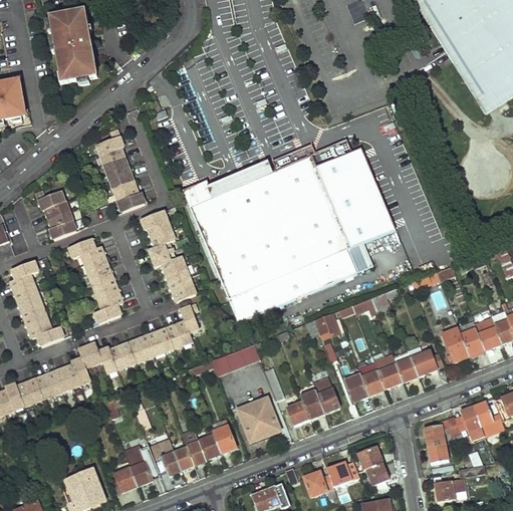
[(501,95),(512,87),(512,40),(487,0),(439,0),(437,1),(436,0),(415,0),(444,46),(447,43),(451,50),(447,52),(482,107),(490,102),(498,97),(489,82),(492,80),(501,95)]
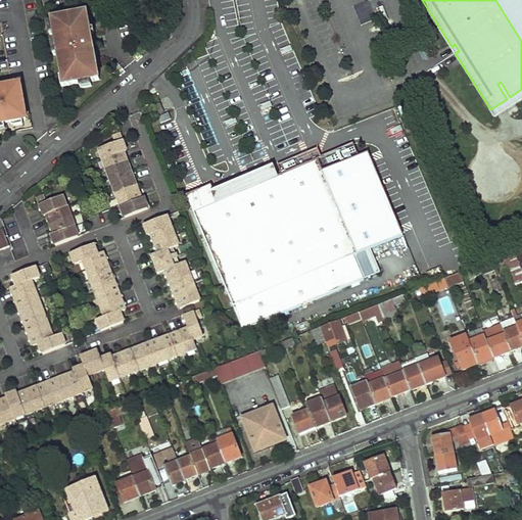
[(521,7),(517,0),(443,0),(444,1),(446,0),(495,0),(521,41),(521,7)]
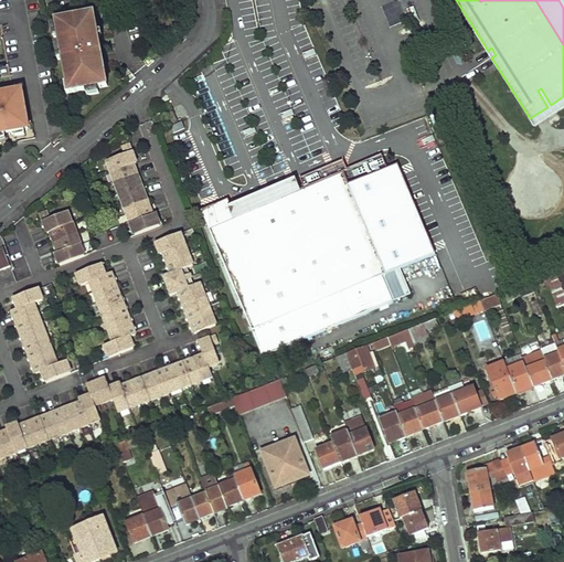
[(97,85),(106,83),(100,51),(98,52),(99,48),(99,43),(96,29),(92,28),(89,12),(55,18),(56,21),(59,33),(61,44),(63,55),(66,74),(70,74),(70,75),(72,89),(85,86),(97,85)]
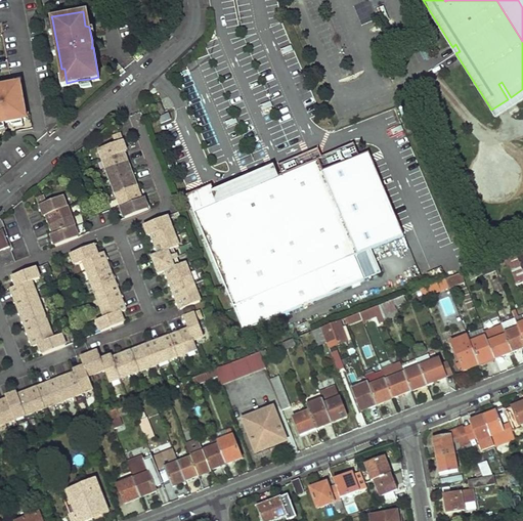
[(508,99),(511,97),(502,82),(498,84),(508,99)]
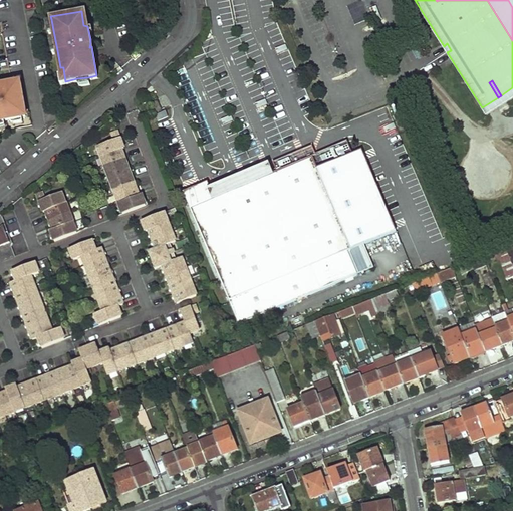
[(25,114),(19,82),(15,83),(5,85),(0,87),(0,83),(0,119),(4,118),(9,117),(21,115),(25,114)]
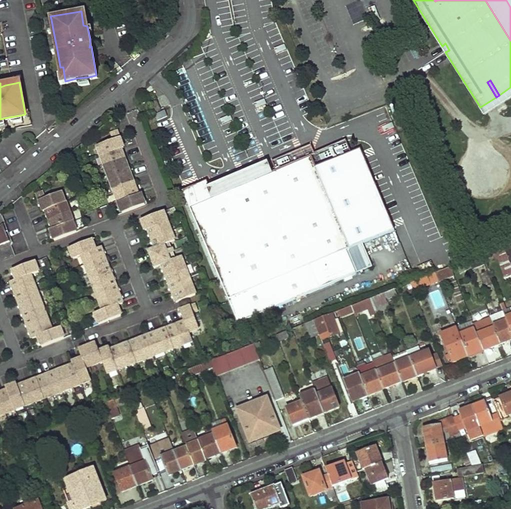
[(160,107),(156,98),(151,100),(154,110),(160,107)]
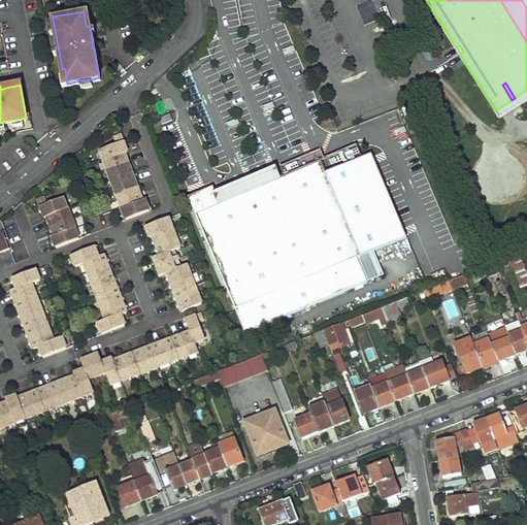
[(169,110),(158,116),(161,122),(171,117),(169,110)]
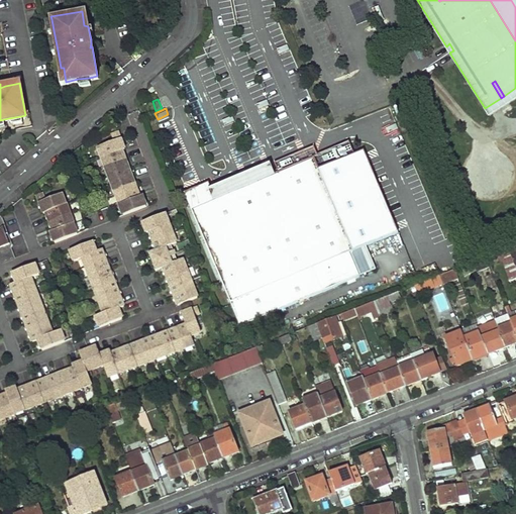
[(124,147),(118,129),(113,133),(114,138),(97,145),(123,213),(146,204),(142,193),(139,194),(122,148),(124,147)]
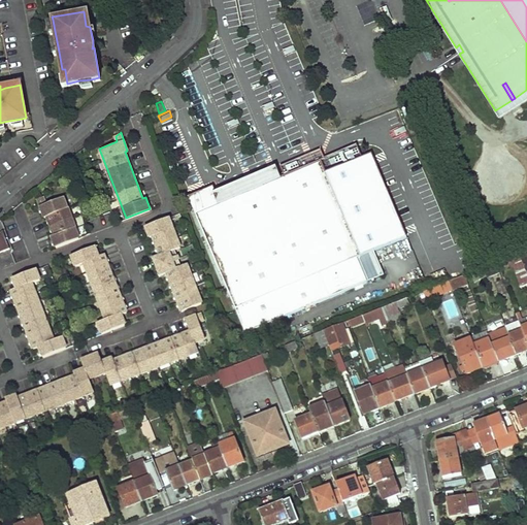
[(329,169),(361,156),(357,143),(324,158),(329,169)]
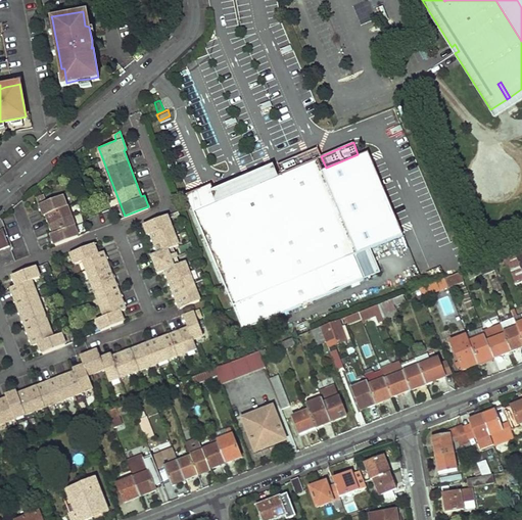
[(282,172),(321,156),(317,147),(278,162),(282,172)]
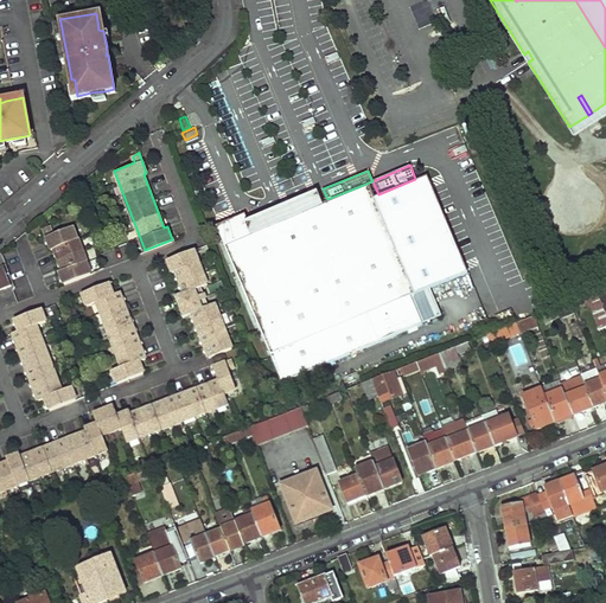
[(319,203),(316,194),(249,222),(244,211),(216,223),(281,379),(421,321),(410,294),(429,286),(466,270),(426,174),(415,179),(378,194),(372,181),(327,199),(319,203)]
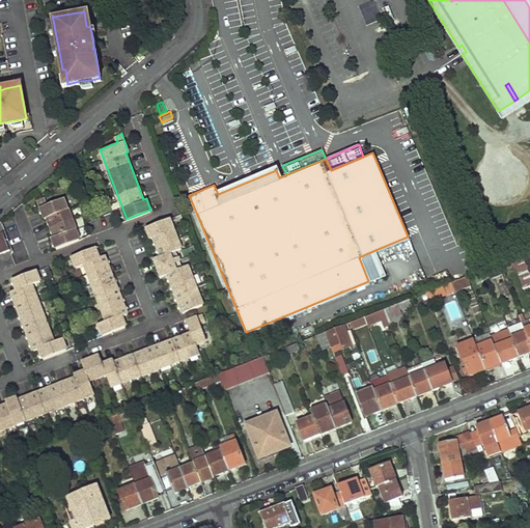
[(175,160),(168,163),(171,170),(179,168),(175,160)]
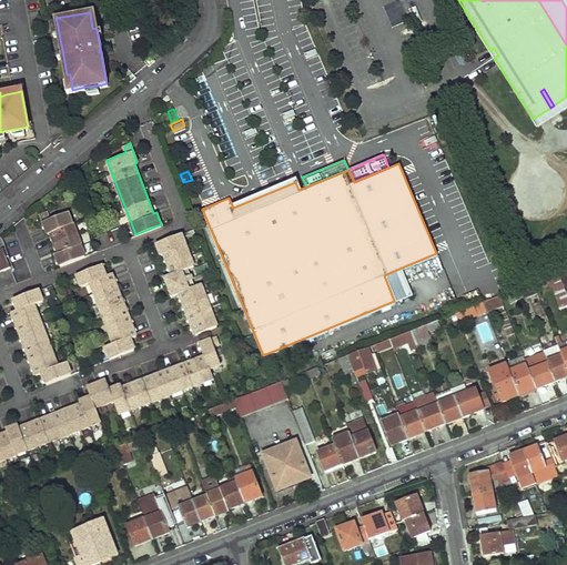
[(84,254),(68,210),(50,218),(47,209),(41,214),(48,232),(51,231),(58,250),(56,251),(60,264),(84,254)]
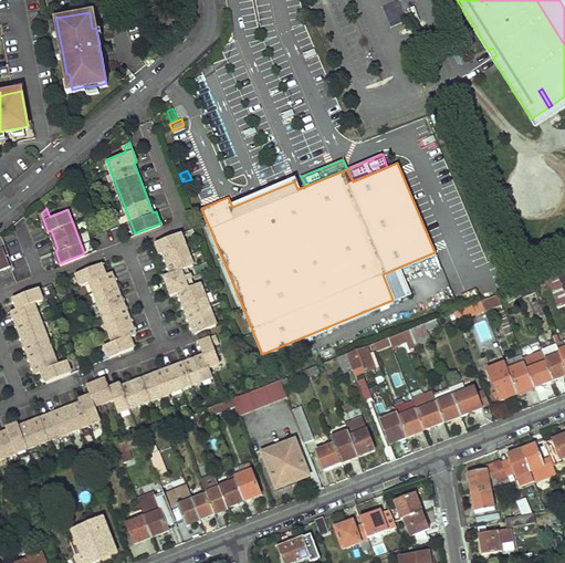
[(194,263),(181,231),(156,241),(160,253),(164,252),(171,271),(161,274),(169,294),(178,291),(194,332),(216,324),(200,282),(194,284),(187,266),(194,263)]
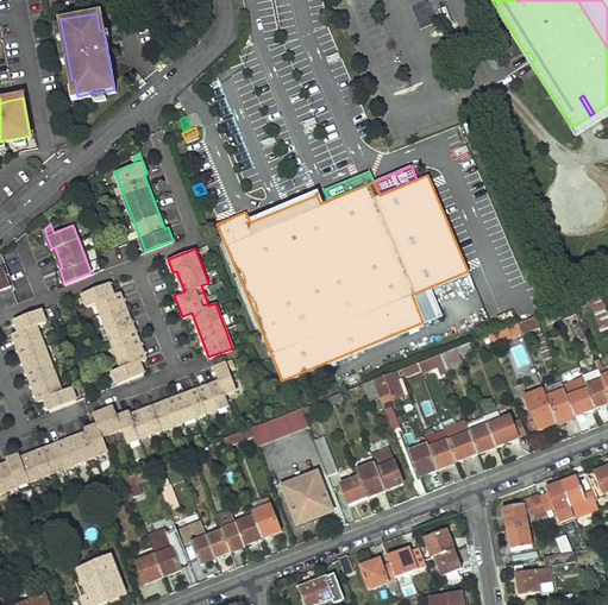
[(0,288),(11,283),(4,263),(0,265),(0,288)]
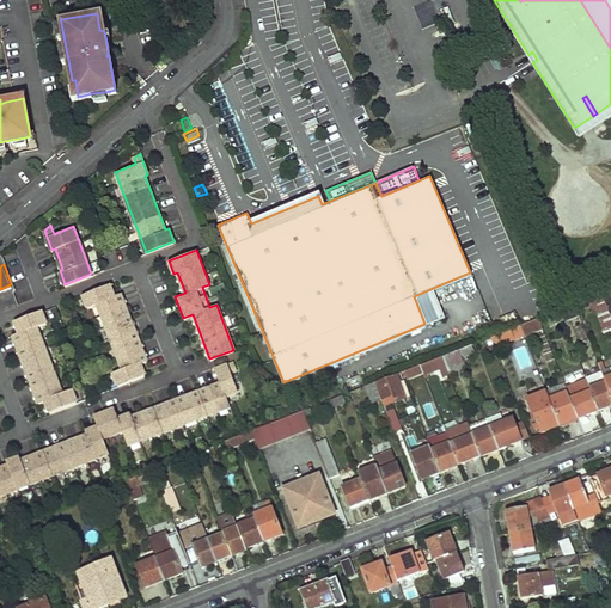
[(114,295),(109,282),(83,293),(87,306),(97,302),(122,368),(112,372),(117,385),(144,374),(140,362),(146,360),(120,292),(114,295)]
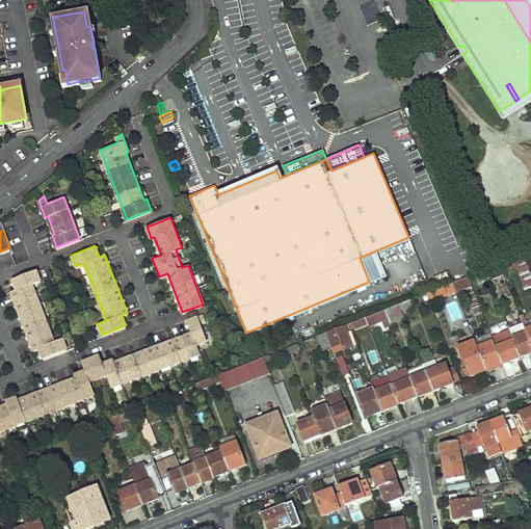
[(530,248),(522,253),(530,275),(530,248)]
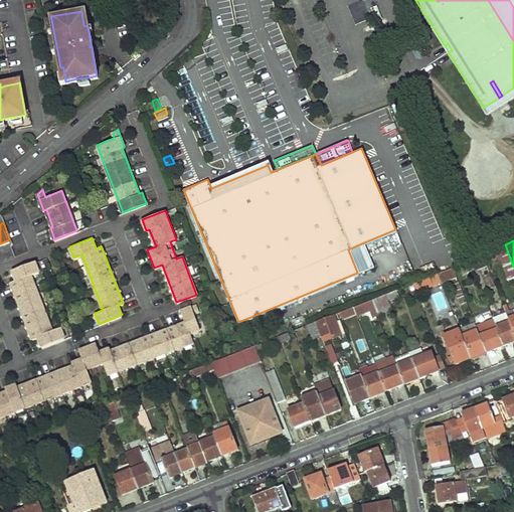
[(348,249),(357,273),(374,267),(364,242),(348,249)]
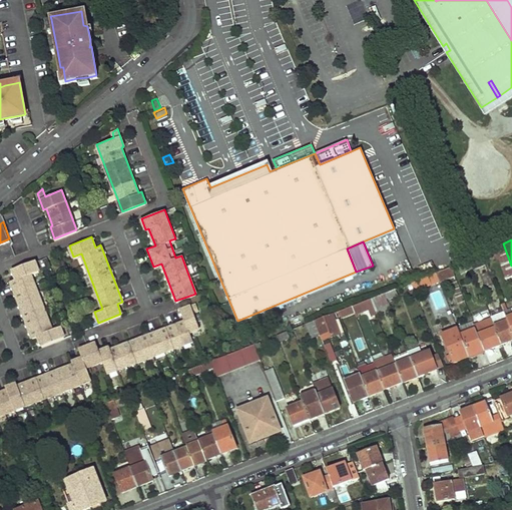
[(511,266),(503,243),(495,246),(507,276),(511,273),(511,266)]
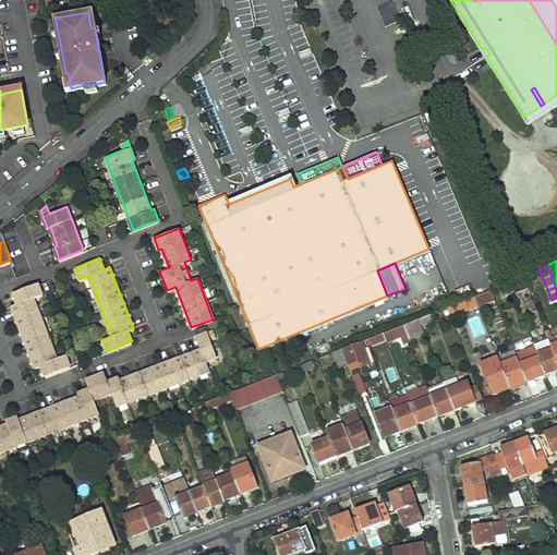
[(509,280),(513,289),(527,284),(523,275),(509,280)]
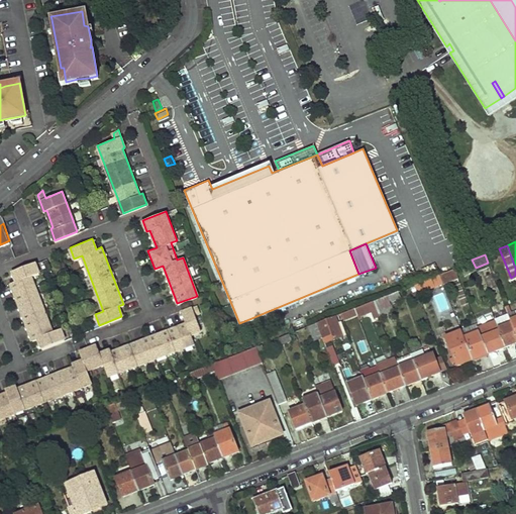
[(34,261),(11,270),(15,279),(9,281),(31,339),(36,337),(40,347),(64,338),(59,327),(54,329),(32,274),(38,272),(34,261)]
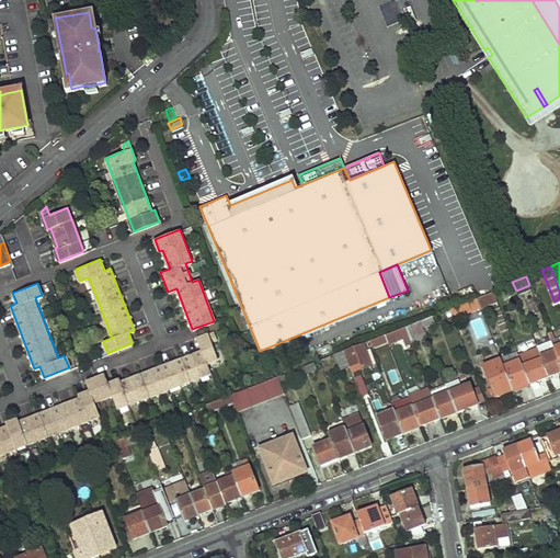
[(477,296),(480,305),(496,298),(492,289),(477,296)]
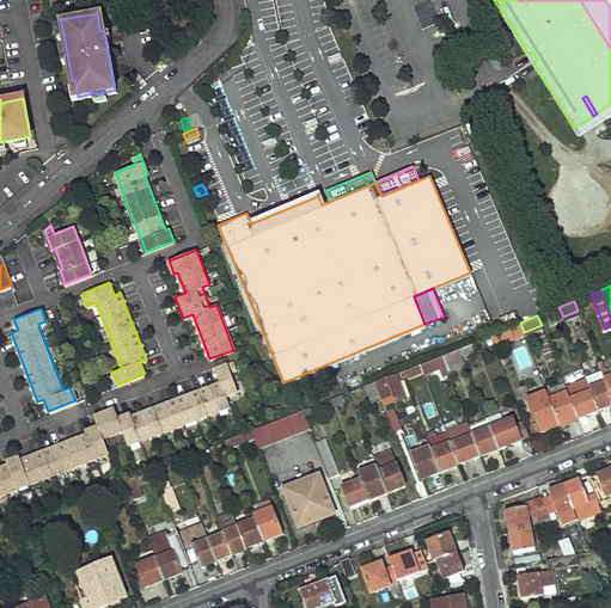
[(515,324),(489,335),(493,344),(518,335),(524,332),(520,323),(515,324)]
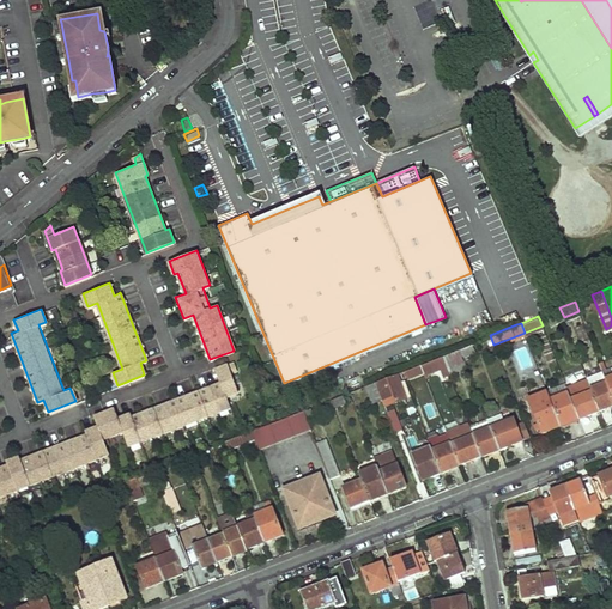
[(513,346),(519,366),(532,363),(526,342),(513,346)]
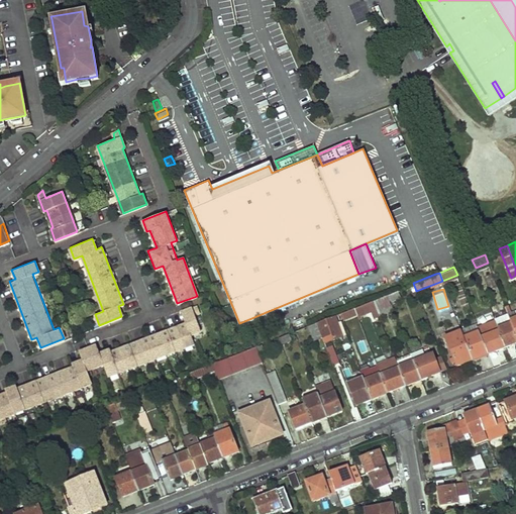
[(376,307),(376,308),(391,303),(388,293),(373,299),(376,307)]
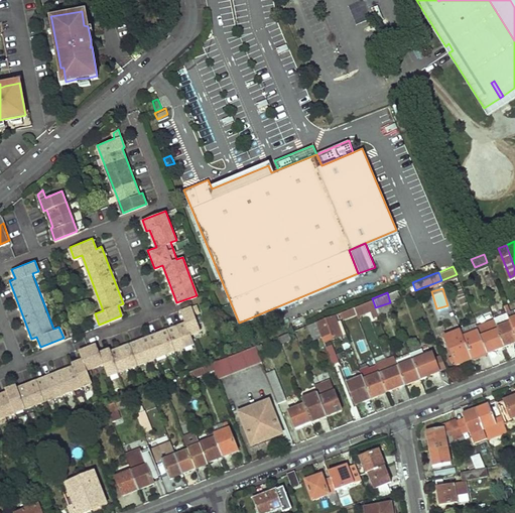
[(354,305),(358,313),(375,306),(372,298),(354,305)]
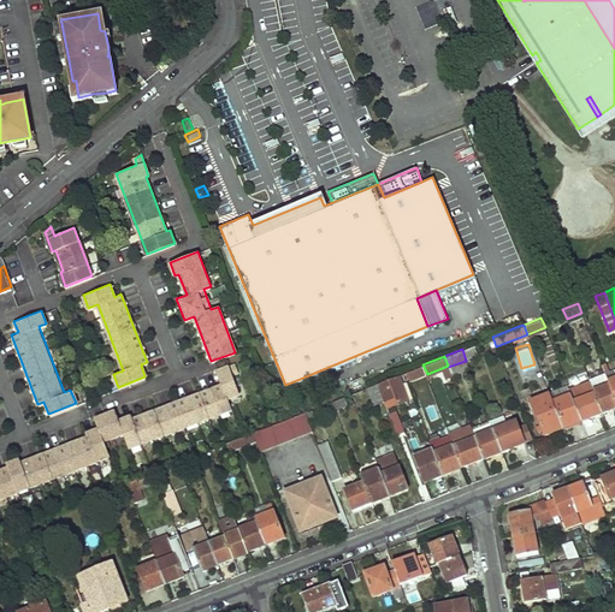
[(237,370),(235,364),(216,370),(222,385),(132,419),(130,415),(118,420),(112,409),(92,417),(95,427),(83,432),(84,435),(18,461),(17,457),(4,463),(5,467),(0,468),(0,495),(102,456),(98,444),(122,434),(128,447),(231,408),(226,398),(238,393),(231,373),(237,370)]
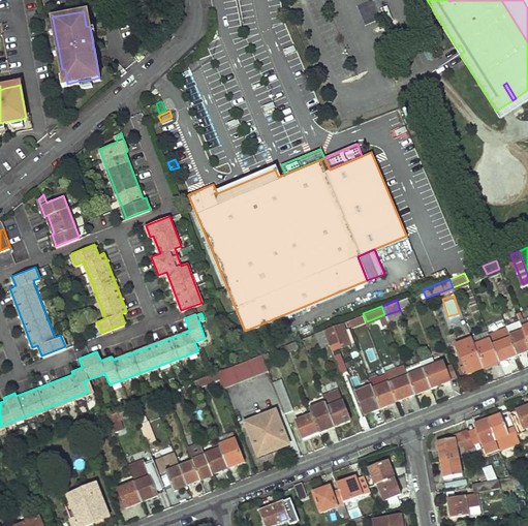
[(527,314),(519,318),(527,340),(527,314)]
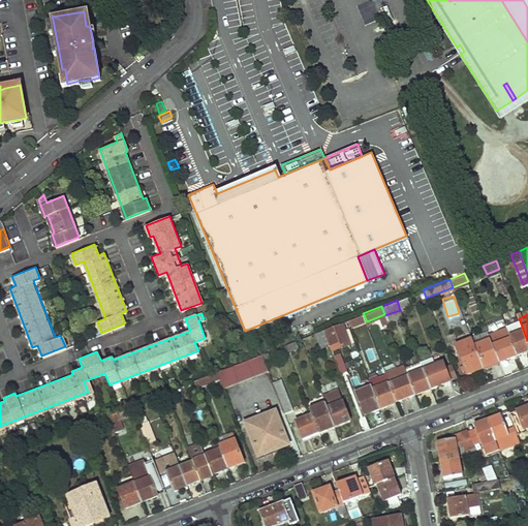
[(527,348),(527,340),(519,318),(506,323),(510,337),(518,352),(527,348)]
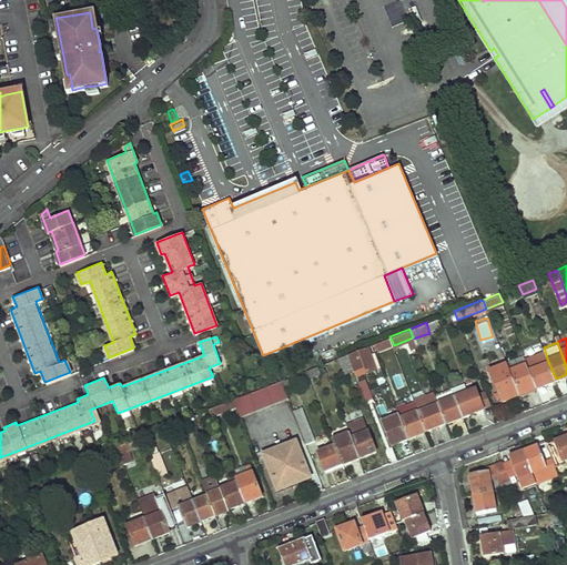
[(353,370),(372,415),(381,412),(375,401),(377,400),(366,372),(376,367),(367,345),(357,349),(358,352),(347,356),(353,370)]
